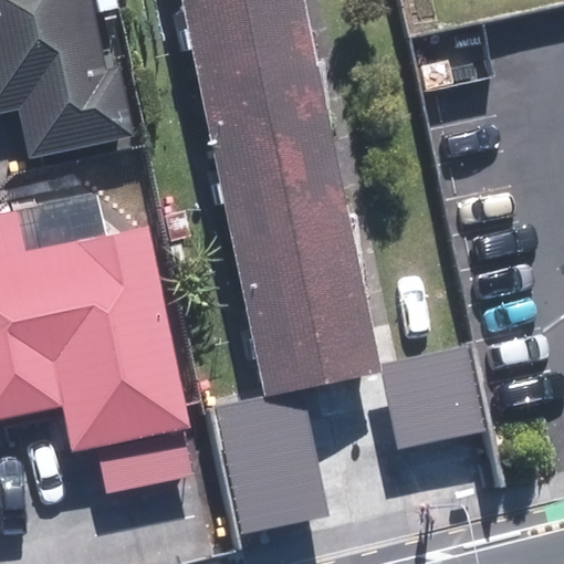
[(27,156),(134,134),(121,66),(106,69),(92,0),(0,0),(0,114),(18,111),(27,156)]
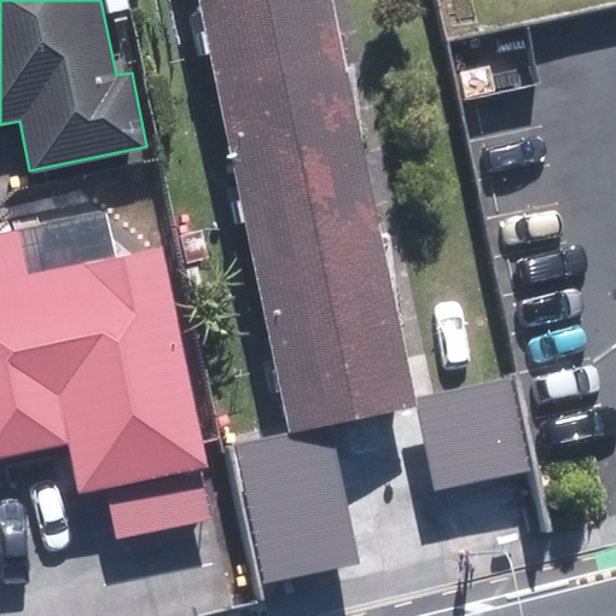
[(198,0),(289,436),(331,428),(412,406),(332,0),(198,0)]
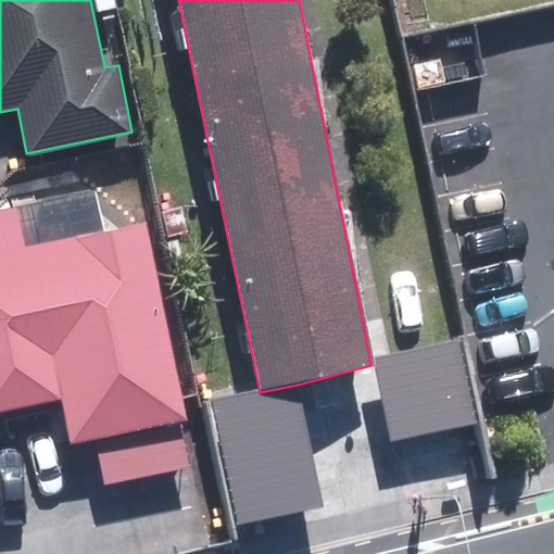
[(186,417),(145,222),(105,230),(97,187),(0,206),(0,411),(61,398),(70,441),(186,417)]
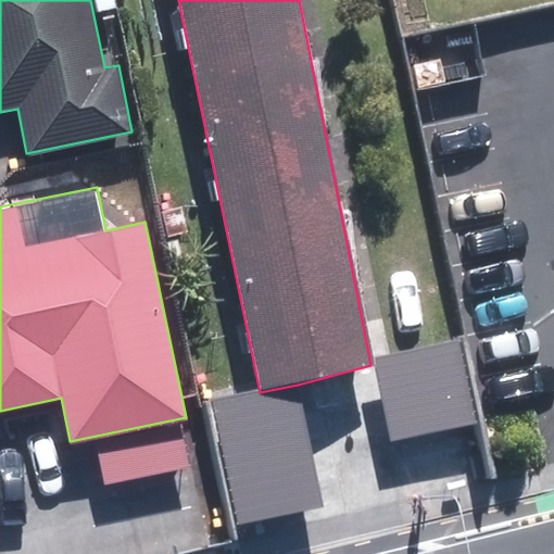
[(370,365),(389,442),(474,423),(455,345),(370,365)]
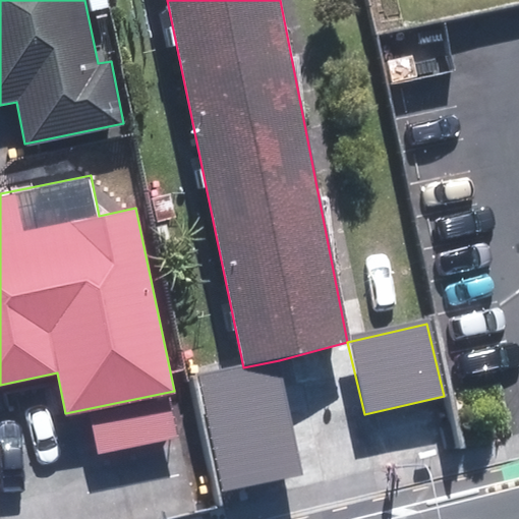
[(221,492),(302,475),(279,360),(243,367),(197,377),(221,492)]
